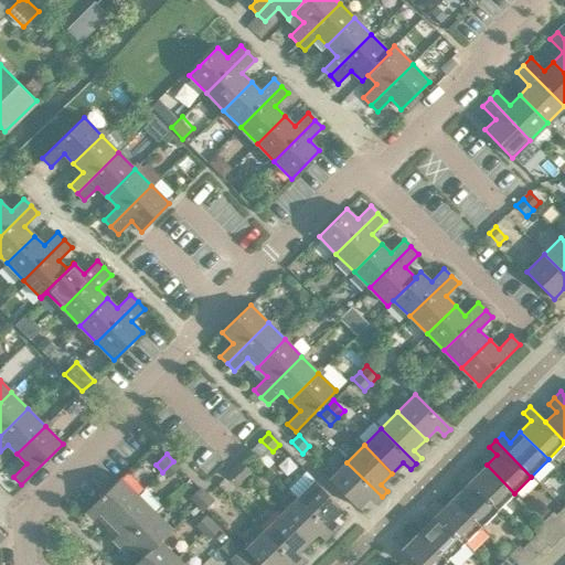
[(233,468),(234,468),(244,479),(252,472),(241,460),(233,468)]
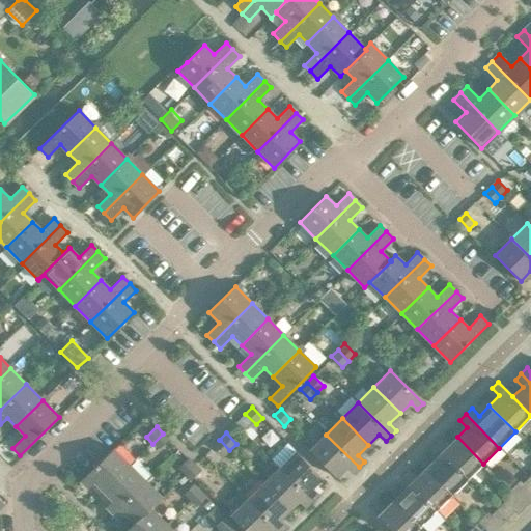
[(152,444),(159,449),(169,440),(163,434),(152,444)]
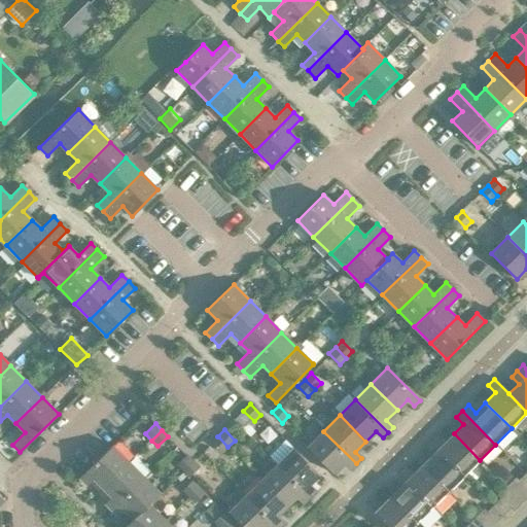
[(351,468),(356,463),(323,431),(307,448),(334,473),(344,462),(351,468)]
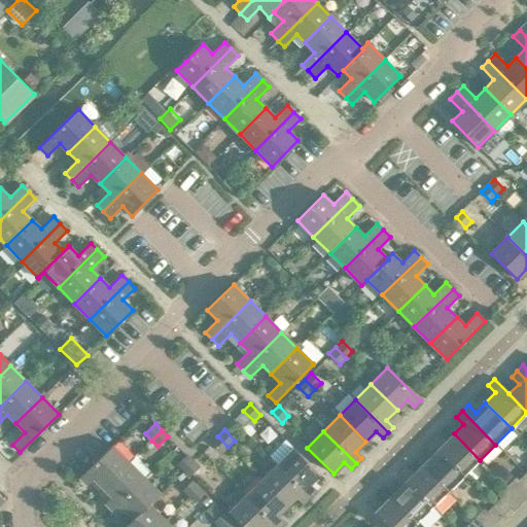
[(464,476),(480,460),(454,433),(444,444),(436,436),(430,442),(464,476)]
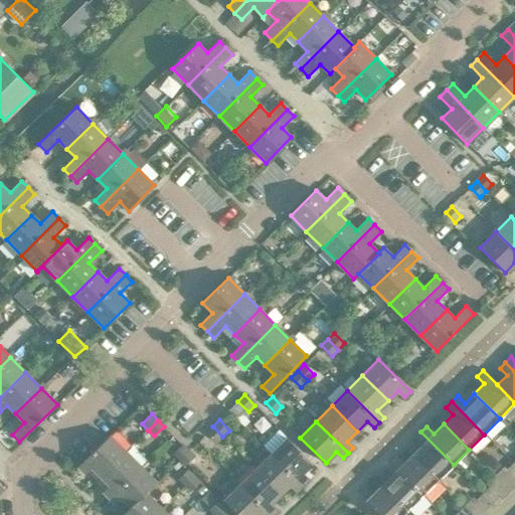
[(222,437),(213,426),(212,426),(206,433),(216,444),(222,437)]
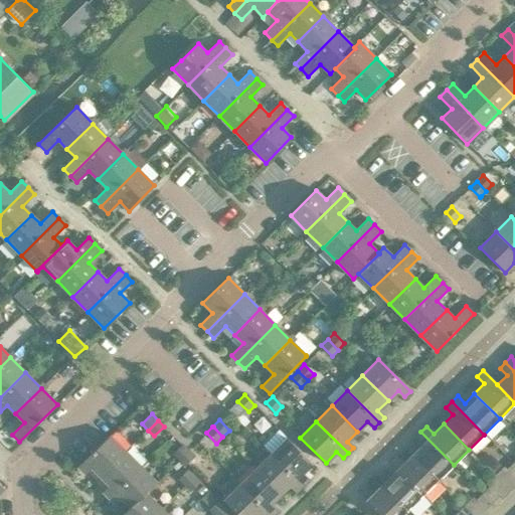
[(438,480),(454,465),(420,432),(415,438),(422,445),(412,455),(438,480)]
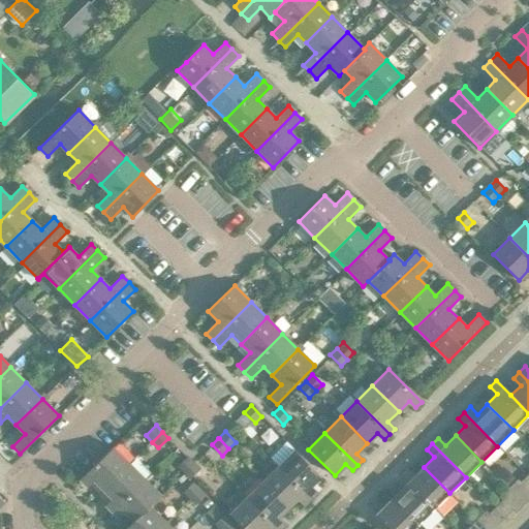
[(113,447),(80,479),(86,486),(92,479),(103,490),(129,464),(113,447)]
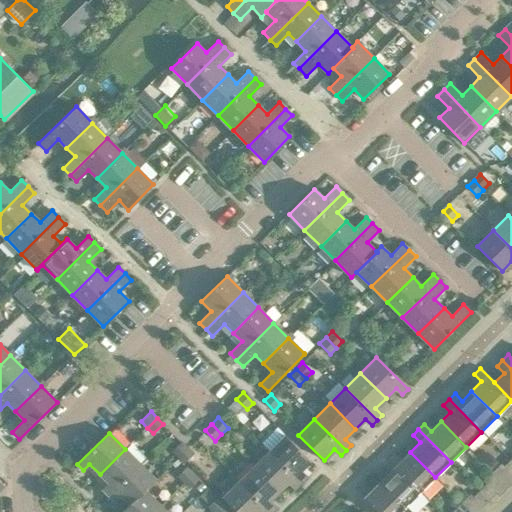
[(285,435),(269,451),(300,483),(306,478),(299,471),(310,461),(285,435)]
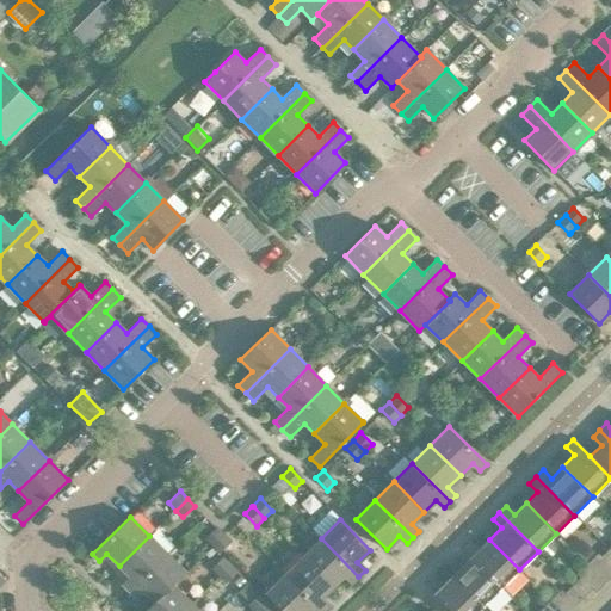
[(213,547),(223,534),(216,528),(205,539),(213,547)]
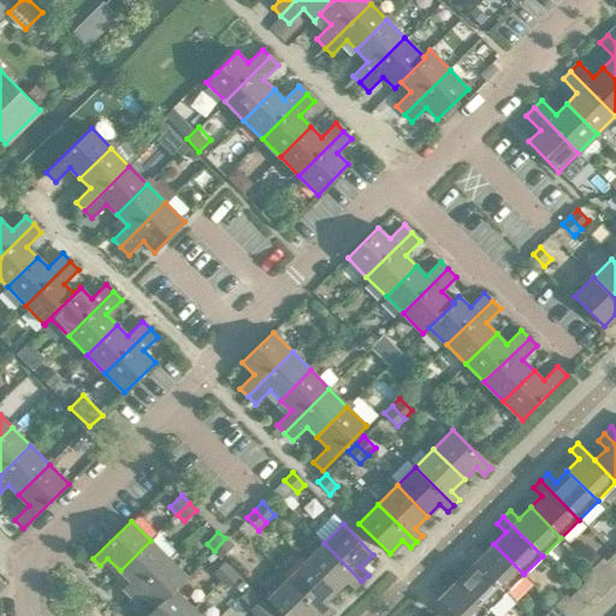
[(234,545),(225,538),(214,551),(221,558),(234,545)]
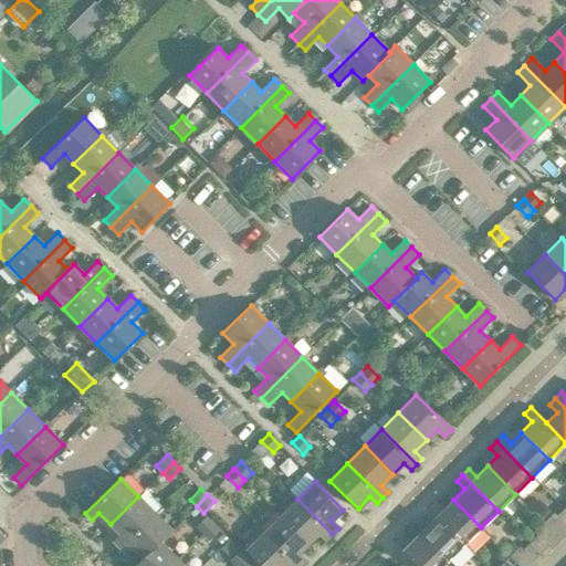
[(121,548),(156,514),(138,496),(111,524),(122,535),(114,542),(121,548)]
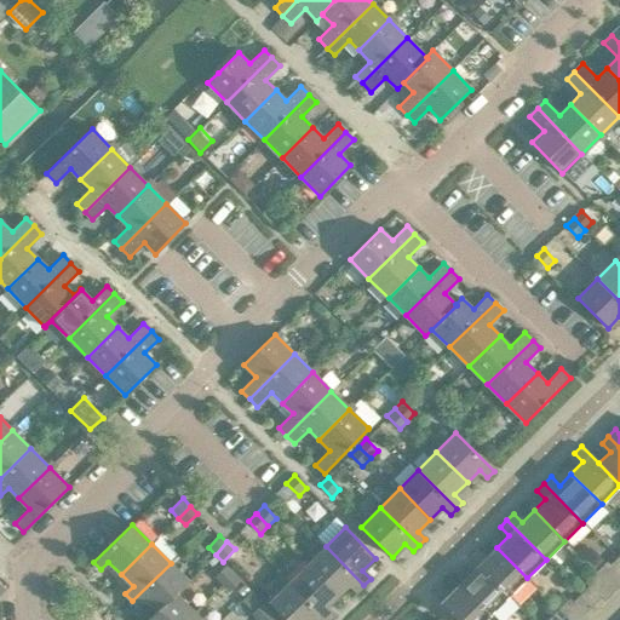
[(357,591),(363,585),(326,546),(308,564),(338,596),(350,584),(357,591)]
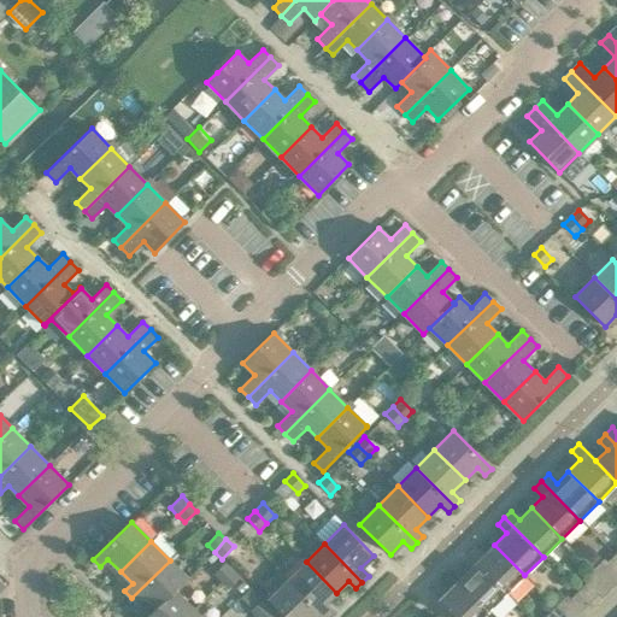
[(506,593),(524,575),(494,545),(483,556),(474,547),(468,554),(506,593)]
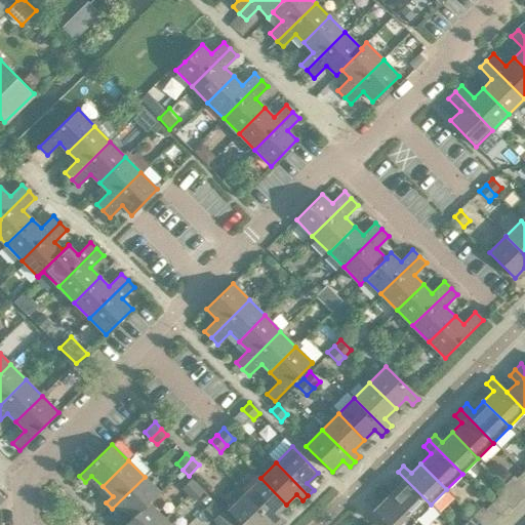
[(415,521),(431,505),(398,472),(392,477),(399,485),(390,494),(415,521)]
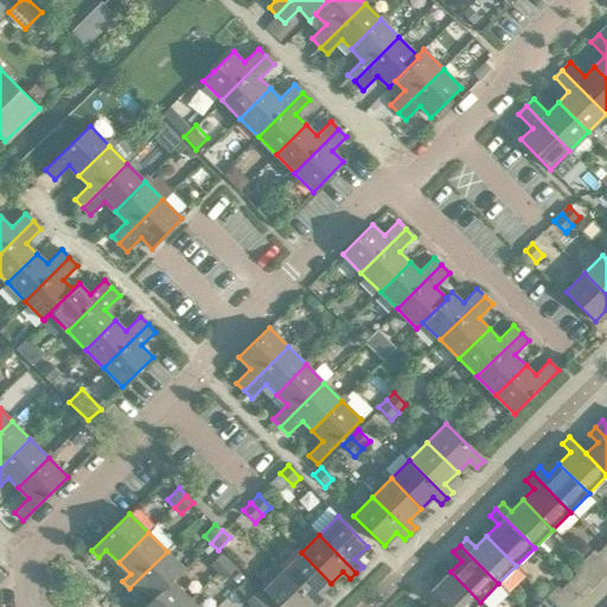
[(606,548),(605,545),(596,553),(606,563),(606,548)]
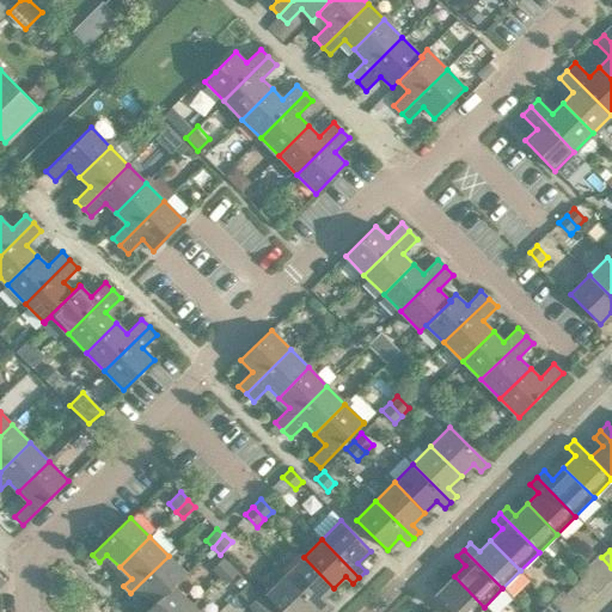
[(169,556),(130,593),(135,599),(144,591),(154,603),(157,604),(173,586),(187,574),(169,556)]
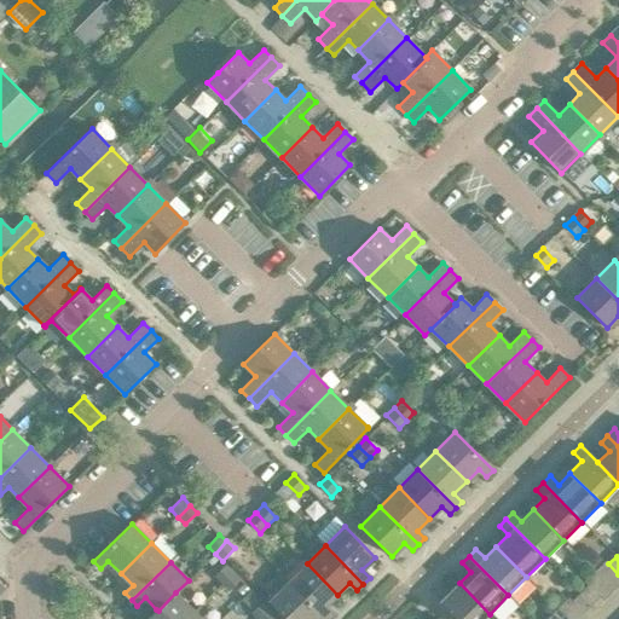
[(213,576),(221,584),(233,571),(226,563),(213,576)]
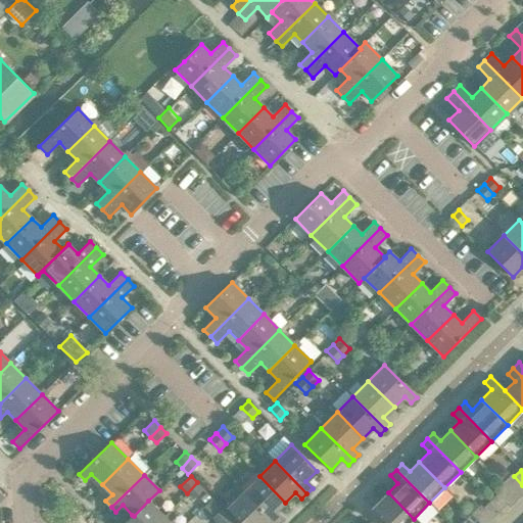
[(259,476),(243,492),(274,522),(277,522),(281,519),(275,513),(285,503),(259,476)]
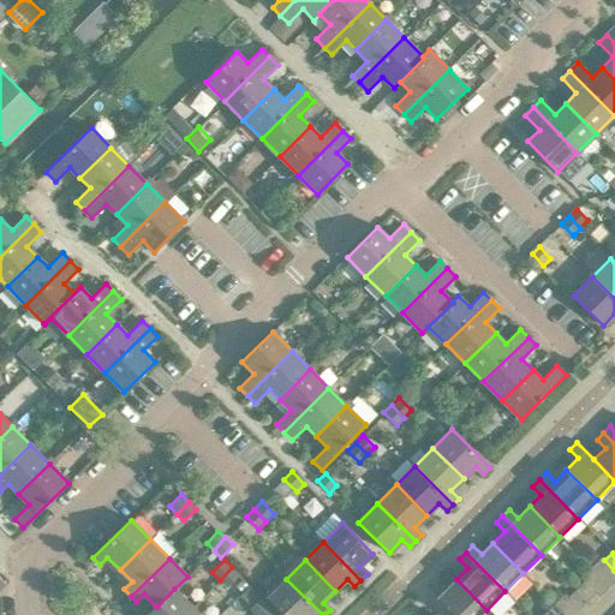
[(220,580),(227,587),(240,574),(232,567),(220,580)]
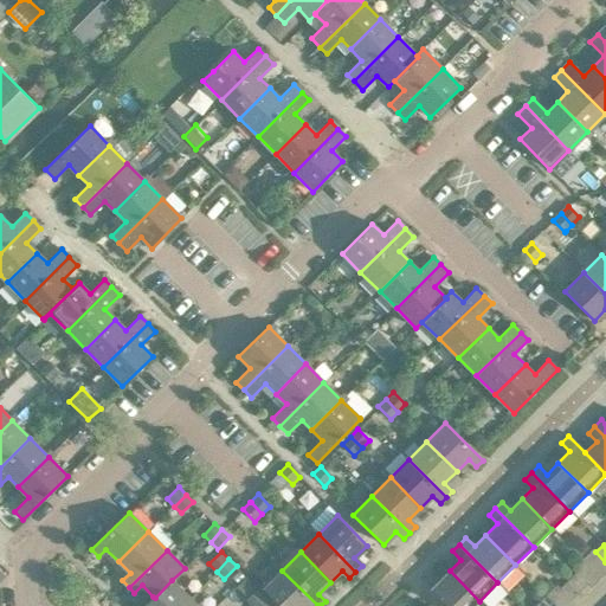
[(317,605),(282,571),(263,588),(279,605),(317,605)]
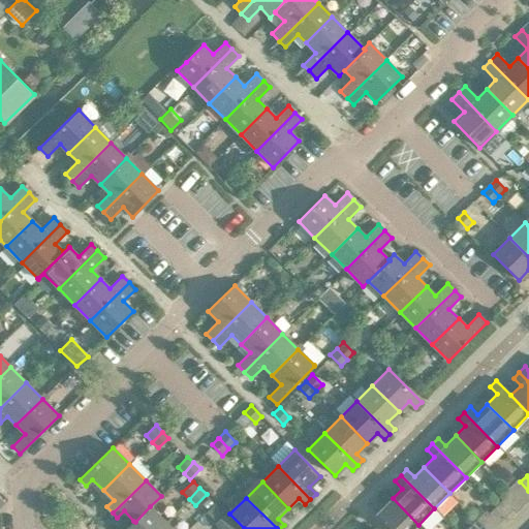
[(413,528),(418,525),(393,498),(382,508),(375,501),(369,507),(390,528),(413,528)]
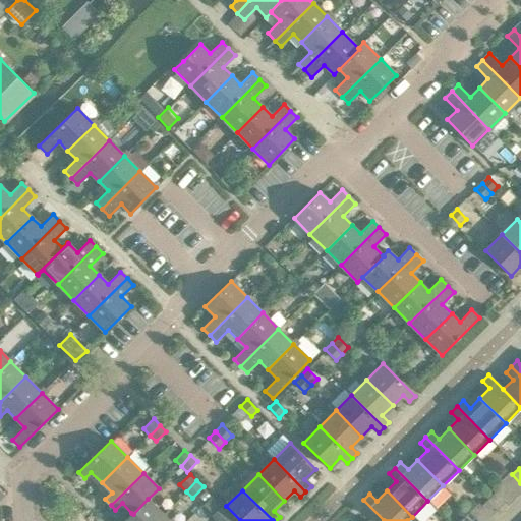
[(495,493),(487,499),(498,509),(505,503),(495,493)]
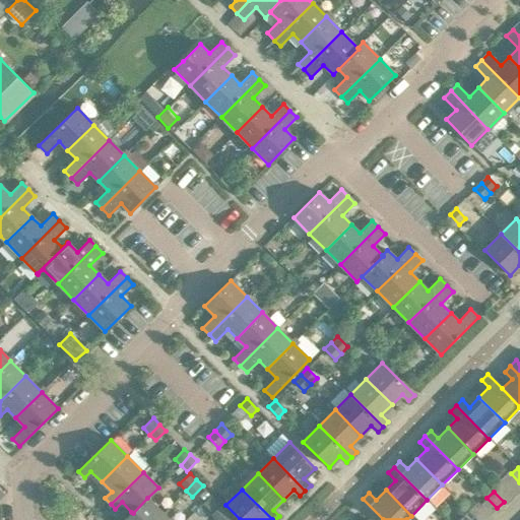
[(155,519),(163,514),(147,498),(133,513),(131,512),(122,519),(155,519)]
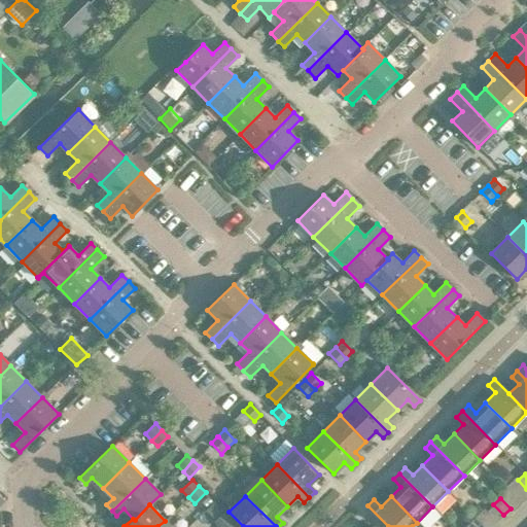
[(487,512),(496,522),(503,515),(493,504),(487,512)]
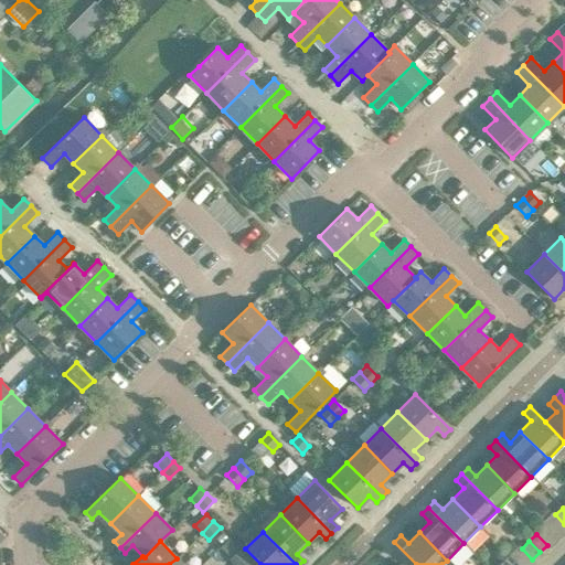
[(233,564),(237,564),(246,556),(240,550),(228,560),(233,564)]
